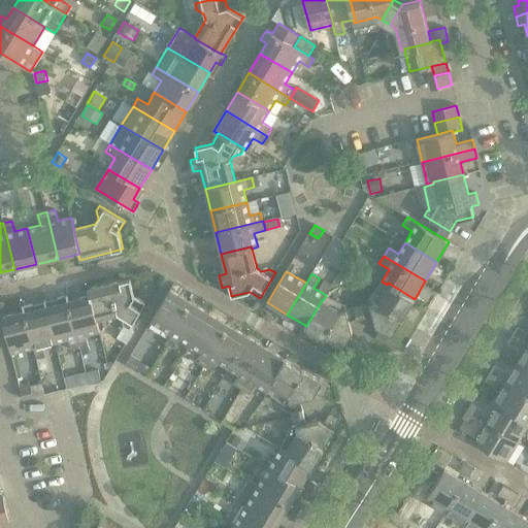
[(87,290),(89,296),(90,295),(96,320),(97,319),(118,315),(122,318),(134,297),(130,279),(87,290)]
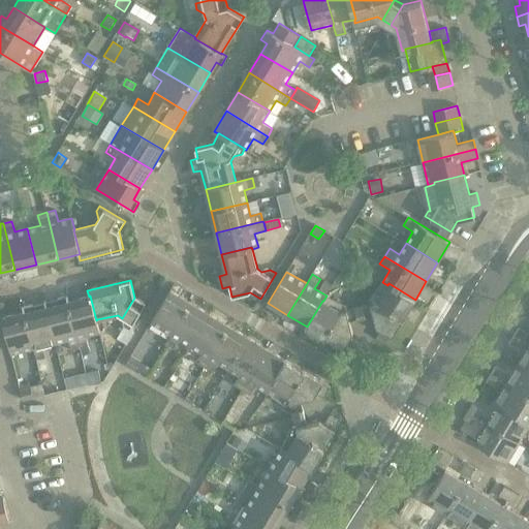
[(371,305),(373,315),(376,328),(380,331),(392,338),(415,300),(389,283),(387,285),(376,304),(371,305)]
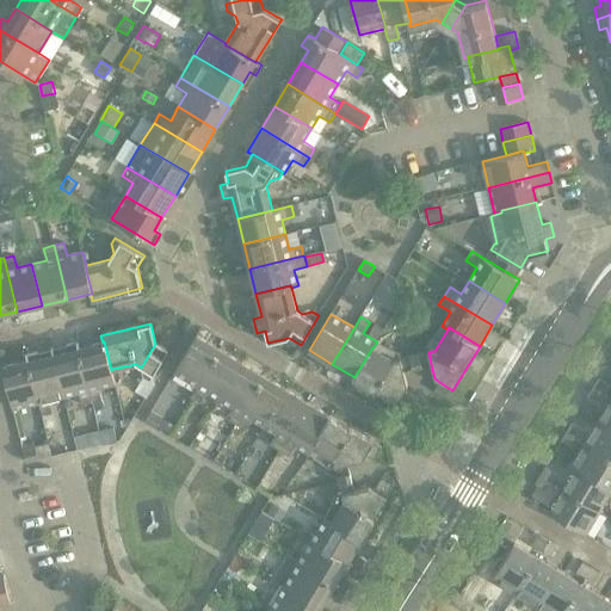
[(197,335),(176,372),(198,386),(221,350),(197,335)]
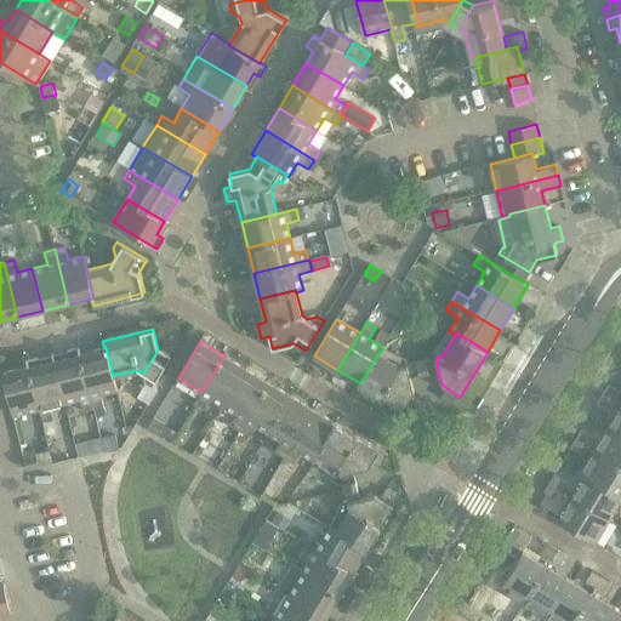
[(69,357),(55,360),(66,403),(80,399),(84,411),(93,409),(80,354),(81,353),(79,347),(67,349),(69,357)]
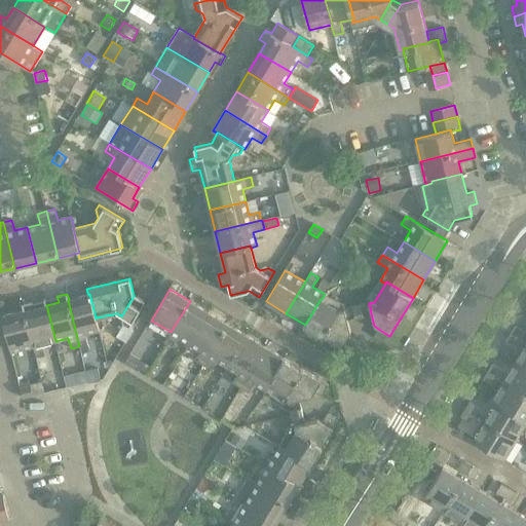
[(89,294),(88,295),(69,299),(68,300),(79,346),(88,344),(85,333),(100,330),(97,317),(96,318),(89,294)]
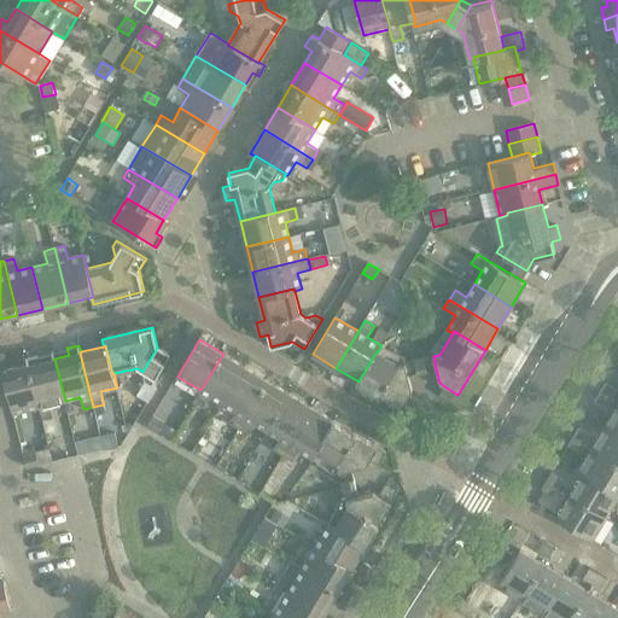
[(157,348),(143,372),(145,380),(152,385),(169,355),(157,348)]
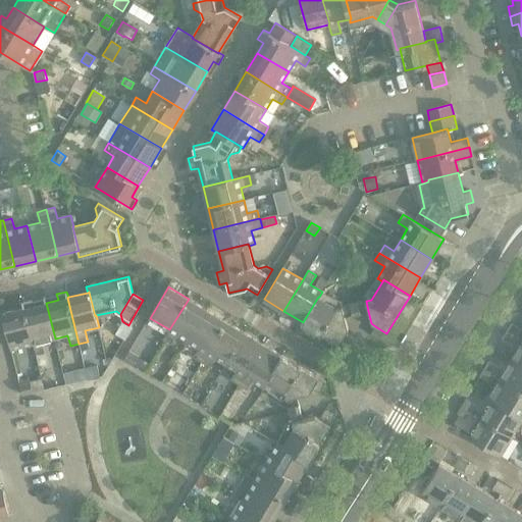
[(318,297),(303,322),(338,345),(346,333),(348,329),(345,317),(343,307),(336,308),(319,297),(318,297)]
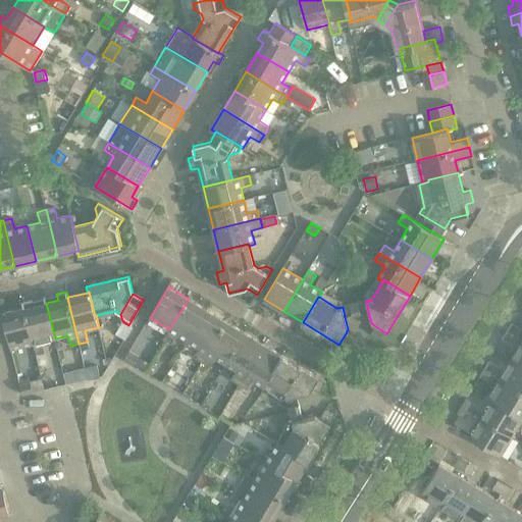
[(169,329),(163,338),(171,344),(177,334),(188,341),(207,310),(189,299),(169,329)]
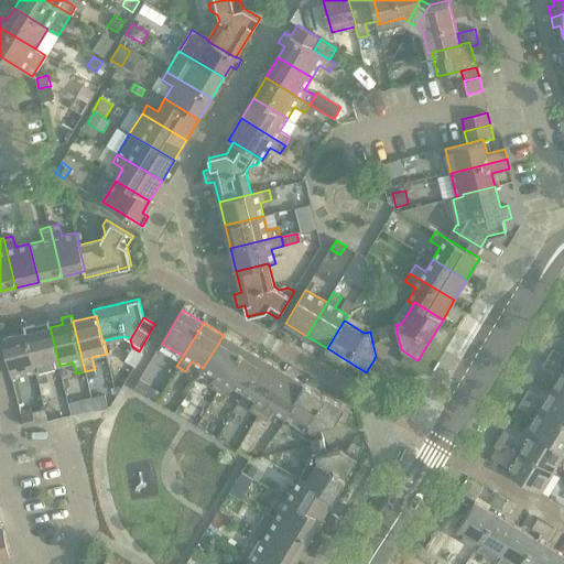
[(23,326),(25,333),(26,333),(36,371),(39,383),(49,380),(45,369),(60,366),(50,327),(36,331),(35,324),(23,326)]
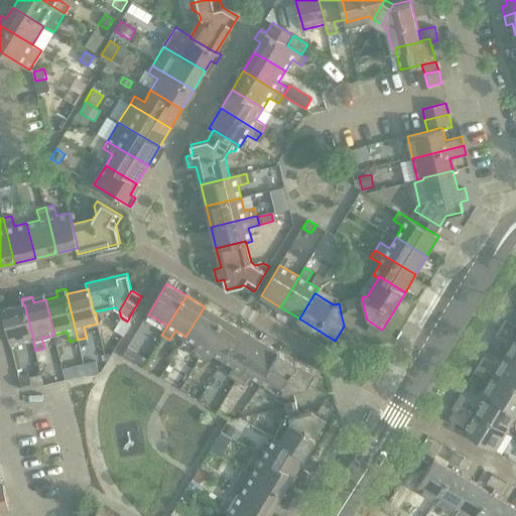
[(362,297),(354,299),(356,309),(364,307),(362,297)]
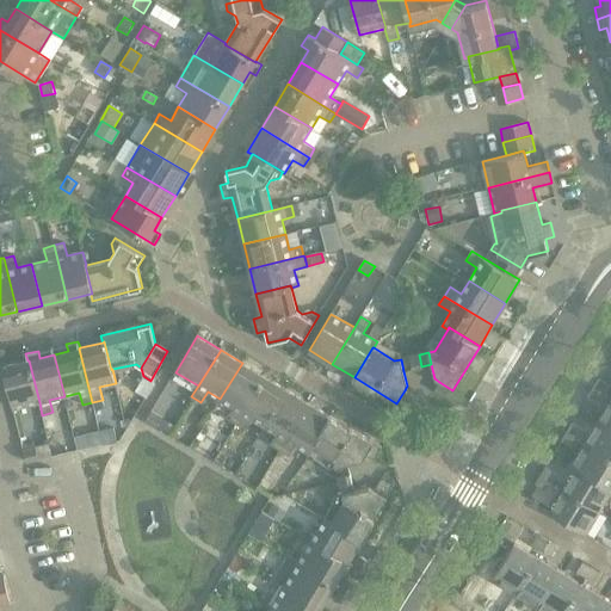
[(419,355),(409,357),(413,369),(421,366),(419,355)]
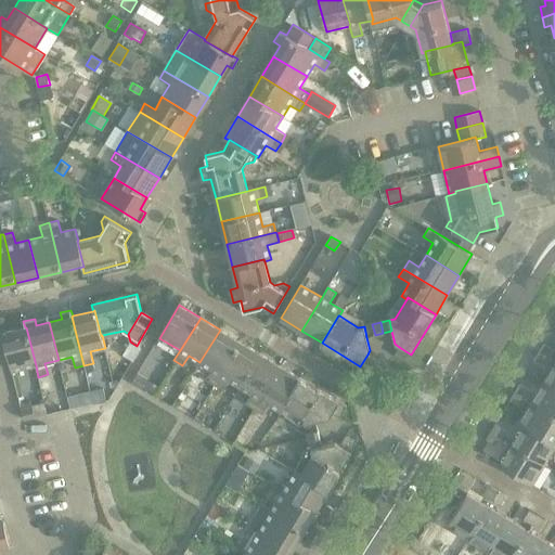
[(372,324),(364,326),(366,337),(375,335),(372,324)]
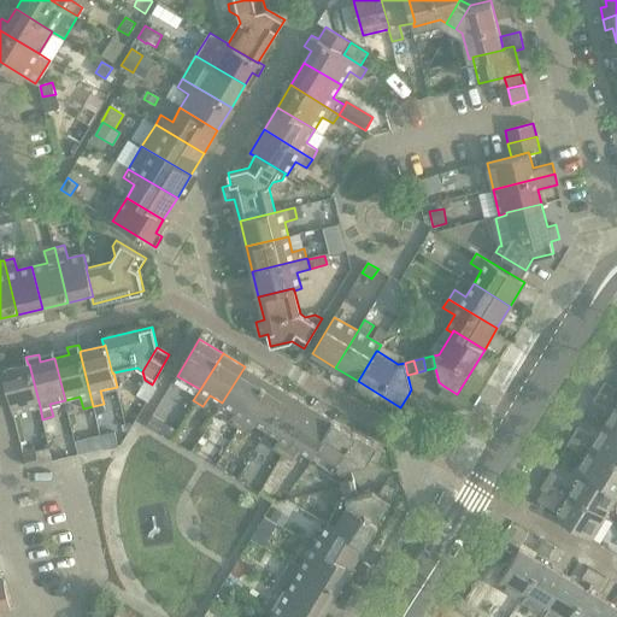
[(13,412),(40,406),(29,364),(28,364),(3,370),(13,412)]
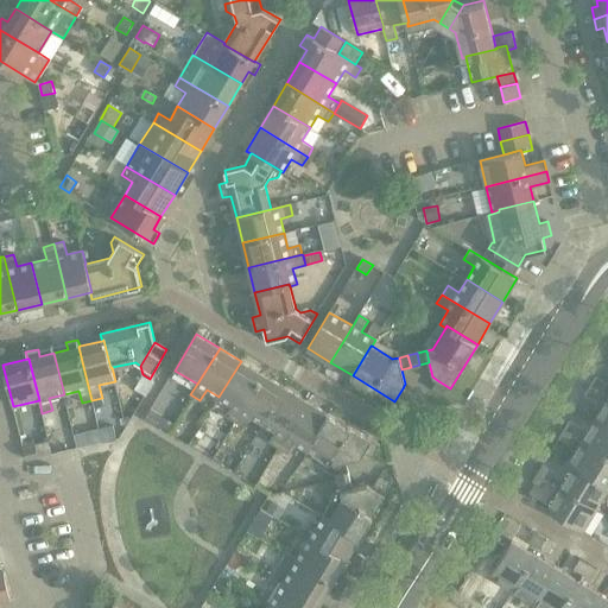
[(241,361),(219,397),(232,405),(226,416),(234,422),(263,374),(241,361)]
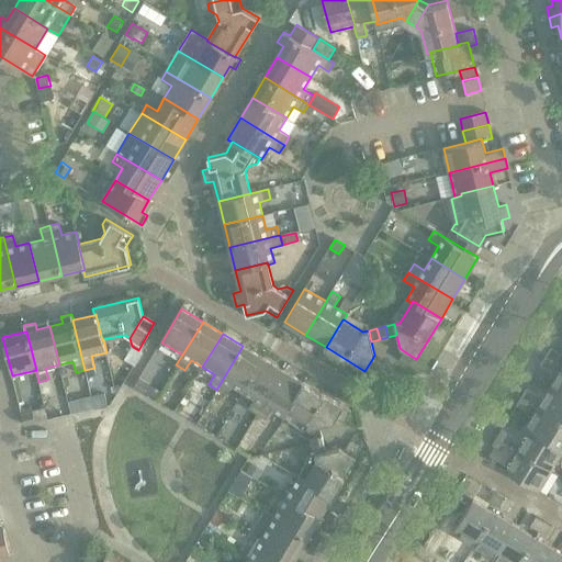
[(132,346),(125,358),(135,364),(142,352),(138,350),(132,346)]
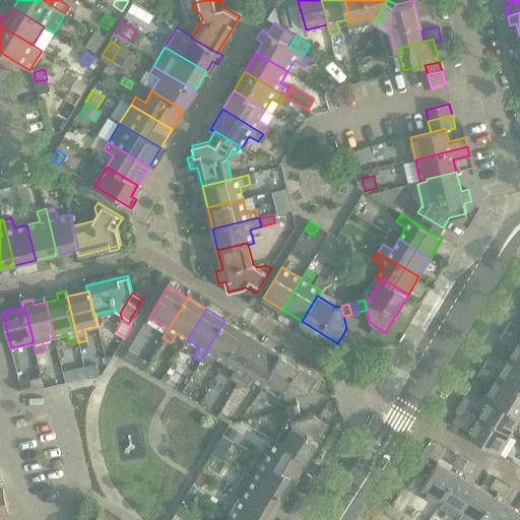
[(224,320),(200,361),(208,366),(214,355),(224,363),(244,331),(224,320)]
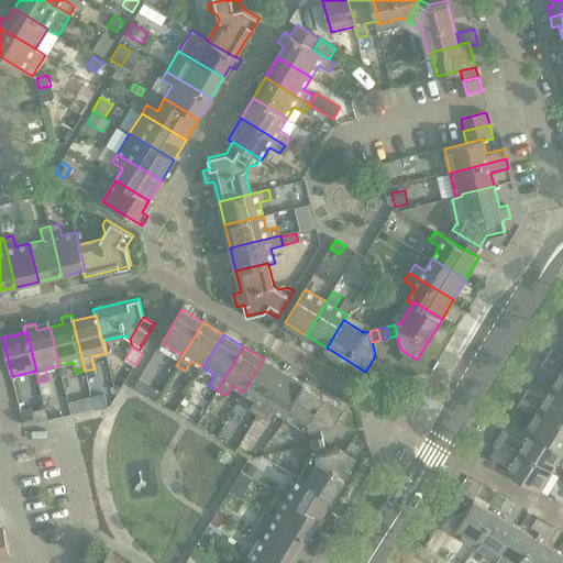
[(552,349),(547,357),(558,364),(562,356),(552,349)]
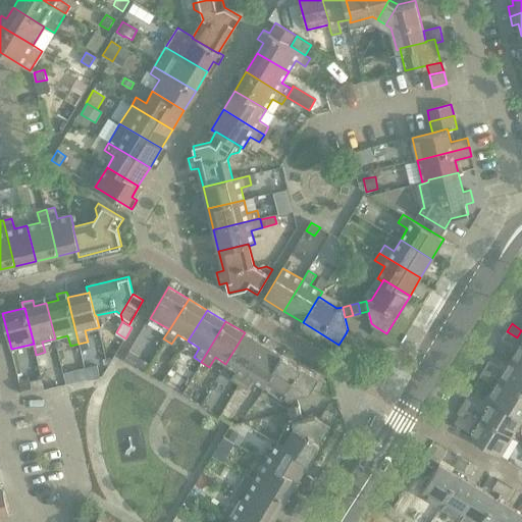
[(386,333),(375,326),(371,333),(382,341),(386,333)]
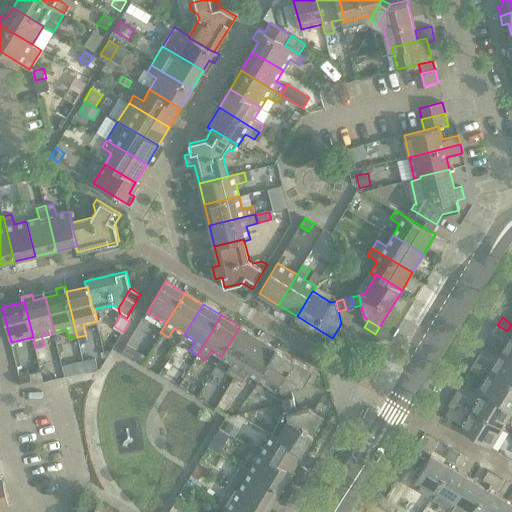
[(497,325),(493,332),(503,338),(507,331),(497,325)]
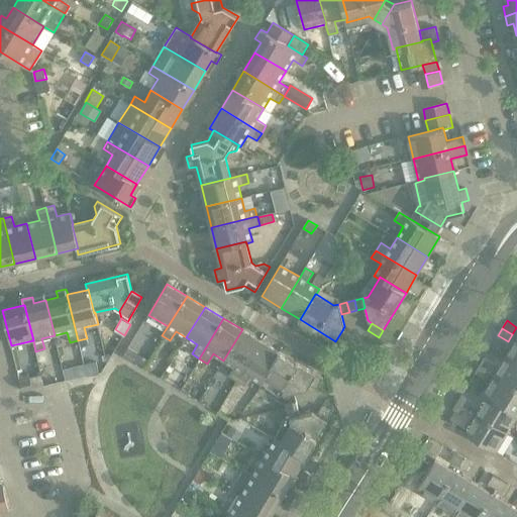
[(242,329),(223,360),(234,367),(229,377),(236,381),(261,340),(242,329)]
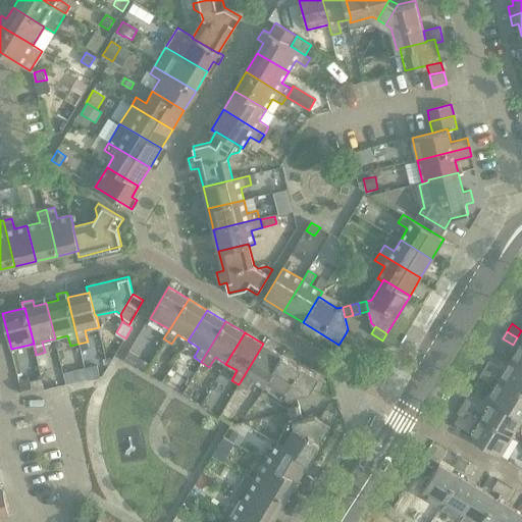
[(346,333),(338,345),(347,349),(353,338),(346,333)]
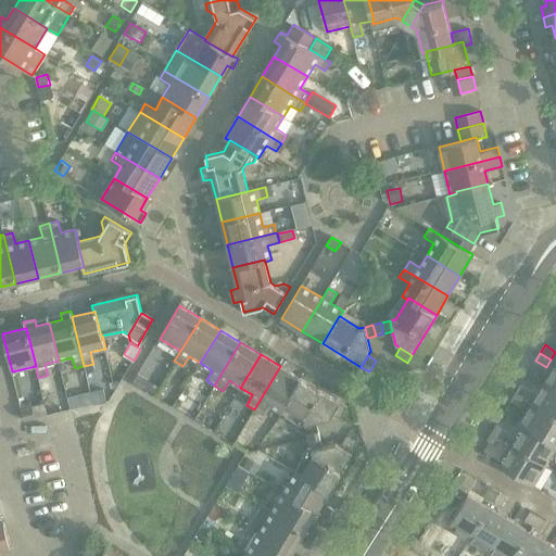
[(555,363),(544,382),(555,389),(555,363)]
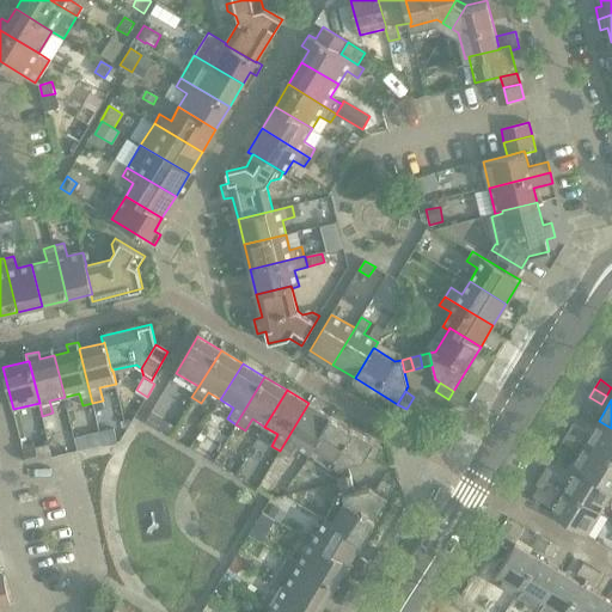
[(308,403),(280,451),(289,457),(297,446),(310,454),(313,448),(312,447),(331,417),(308,403)]
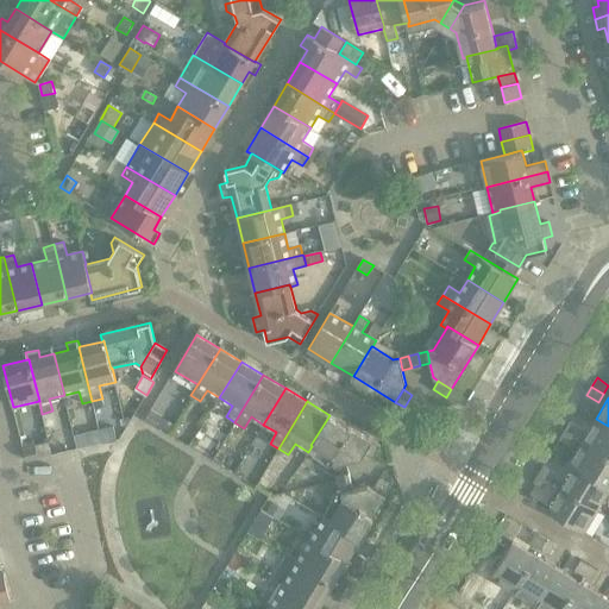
[(162,416),(151,410),(145,420),(156,426),(162,416)]
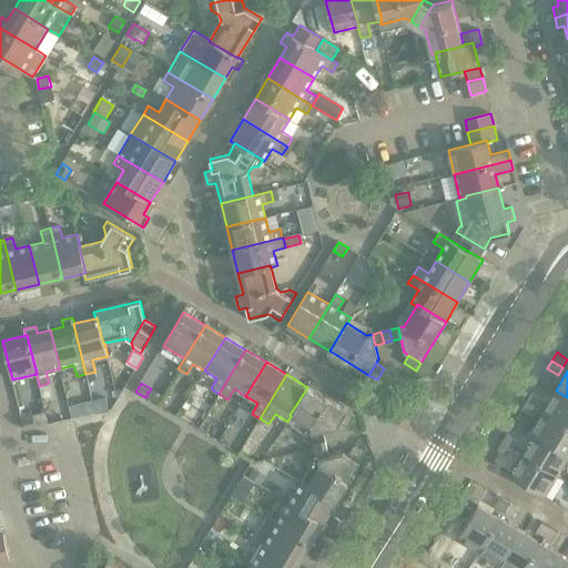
[(290,415),(291,416),(311,427),(312,434),(323,430),(337,427),(340,423),(347,411),(307,387),(290,415)]
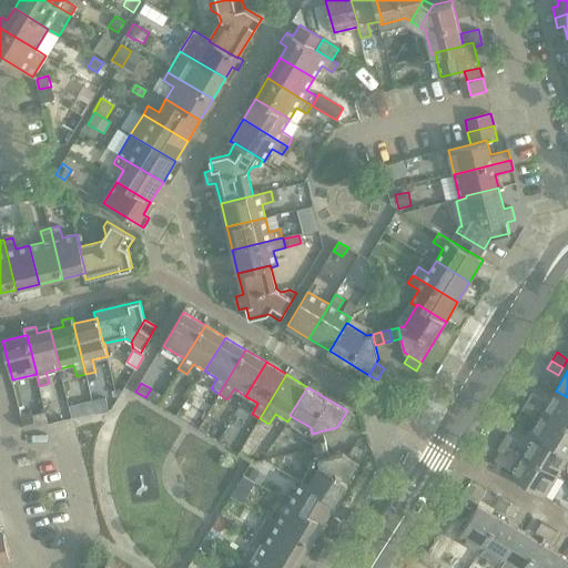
[(567,397),(556,391),(544,412),(567,425),(567,397)]
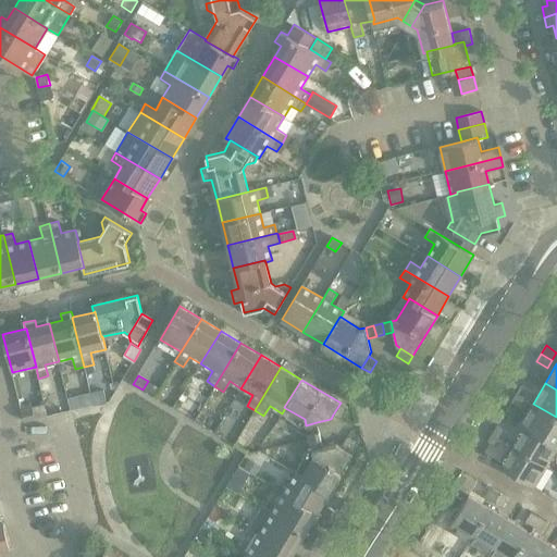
[(522,385),(517,394),(528,400),(533,392),(522,385)]
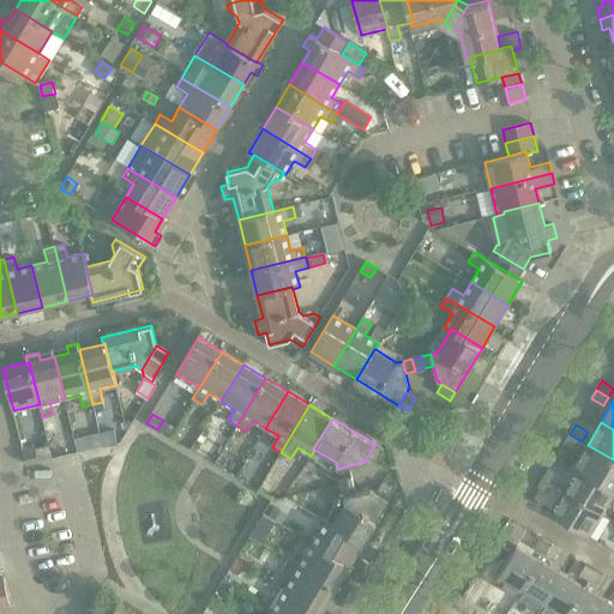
[(114,429),(100,433),(103,446),(103,447),(118,444),(114,429)]
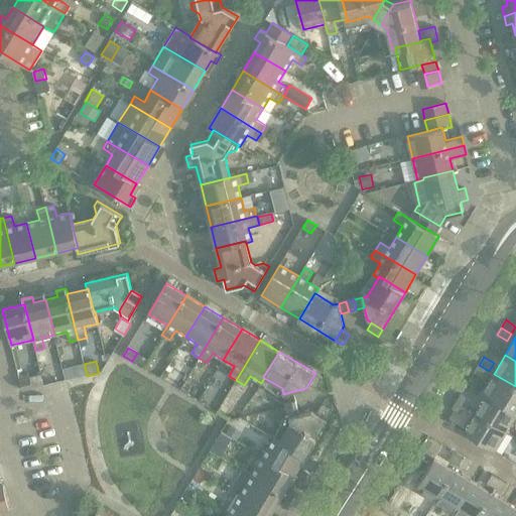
[(84,364),(76,366),(78,377),(87,375),(84,364)]
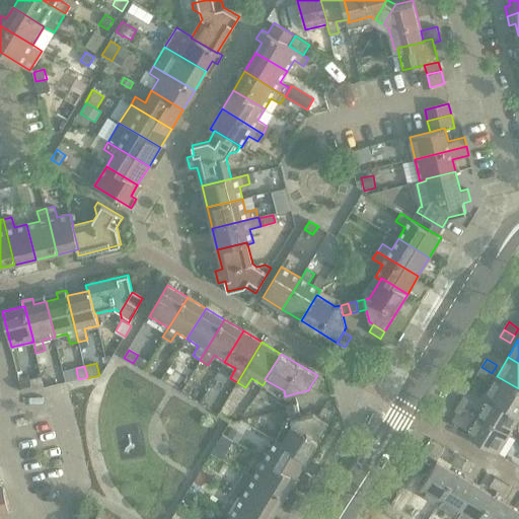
[(482,367),(477,374),(488,380),(492,373),(482,367)]
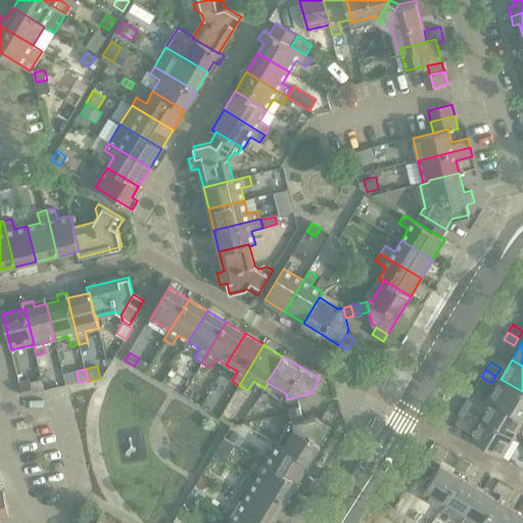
[(320,378),(313,389),(321,394),(327,383),(320,378)]
